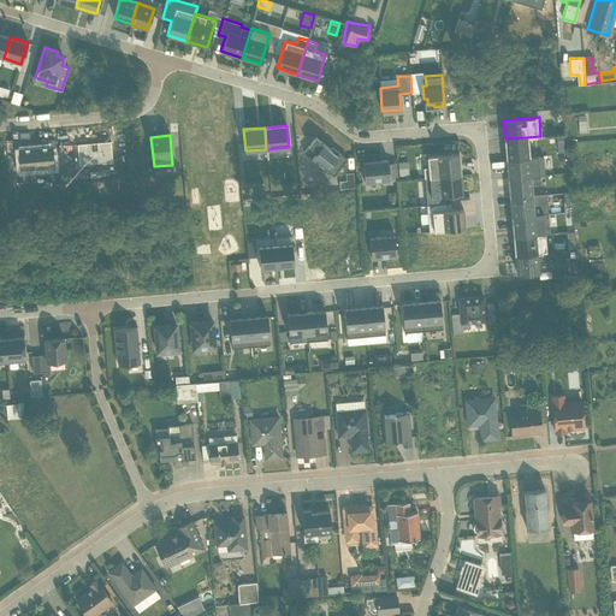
[(315,136),(303,150),(333,176),(347,159),(332,147),(330,149),(315,136)]
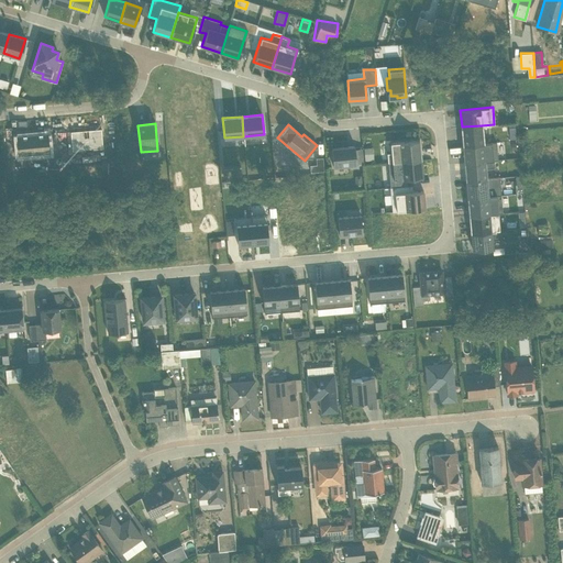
[(462,127),(463,144),(484,143),(482,125),(462,127)]
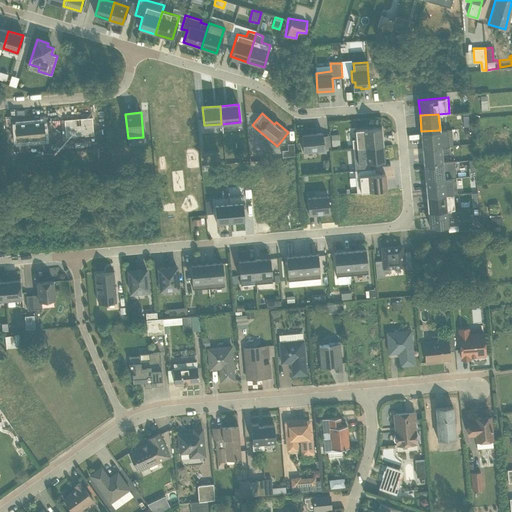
[(92,117),(78,118),(79,136),(93,135),(92,117)]
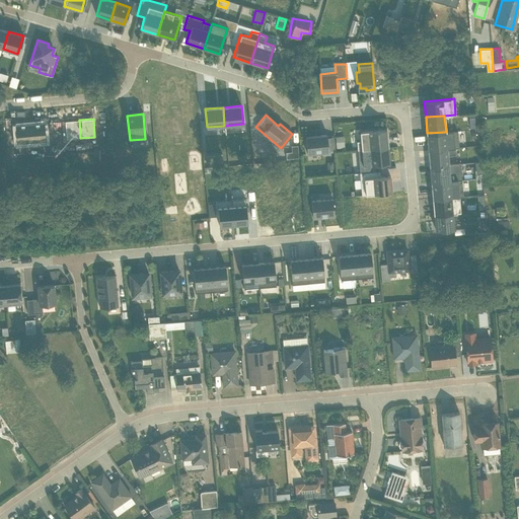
[(79,120),(64,121),(66,139),(80,138),(79,120)]
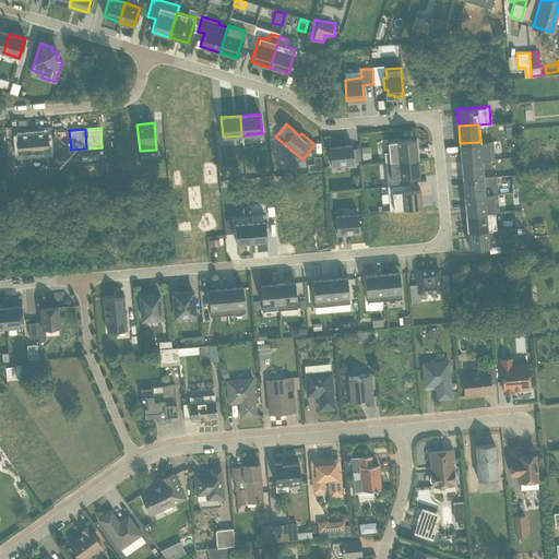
[(47,132),(32,133),(34,153),(49,152),(47,132)]
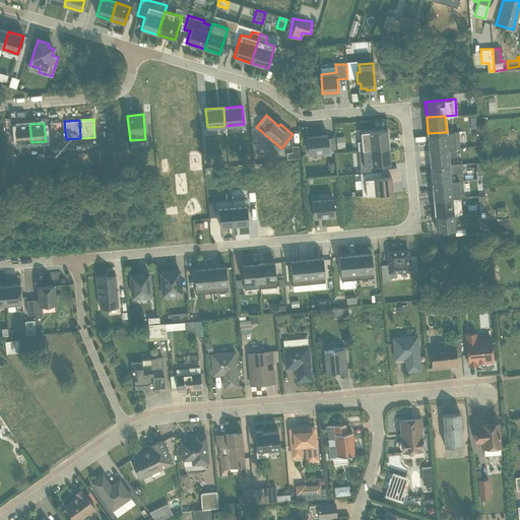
[(29,124),(15,125),(16,143),(31,142),(29,124)]
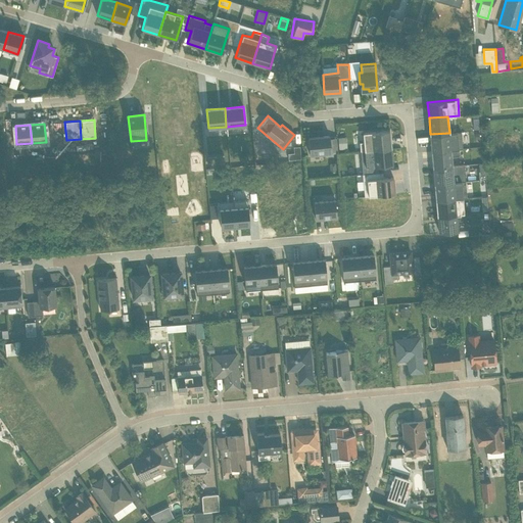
[(361,150),(390,148),(389,130),(362,133),(364,142),(360,142),(361,150)]
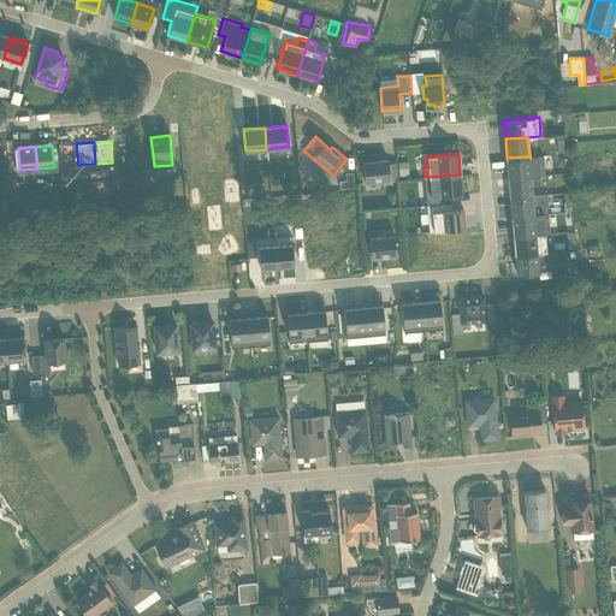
[(508,178),(539,175),(544,175),(543,155),(529,157),(507,158),(508,178)]
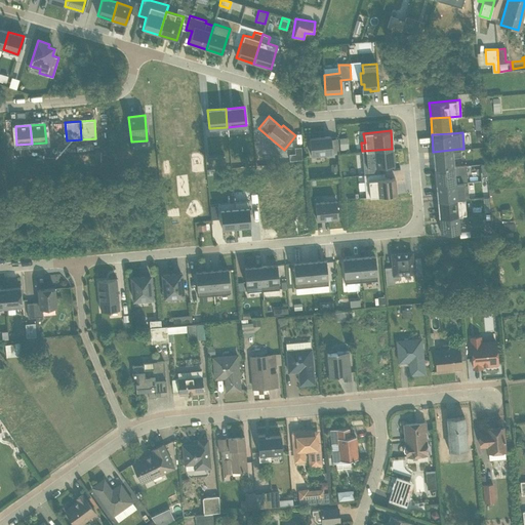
[(311,156),(332,154),(330,135),(309,137),(311,156)]
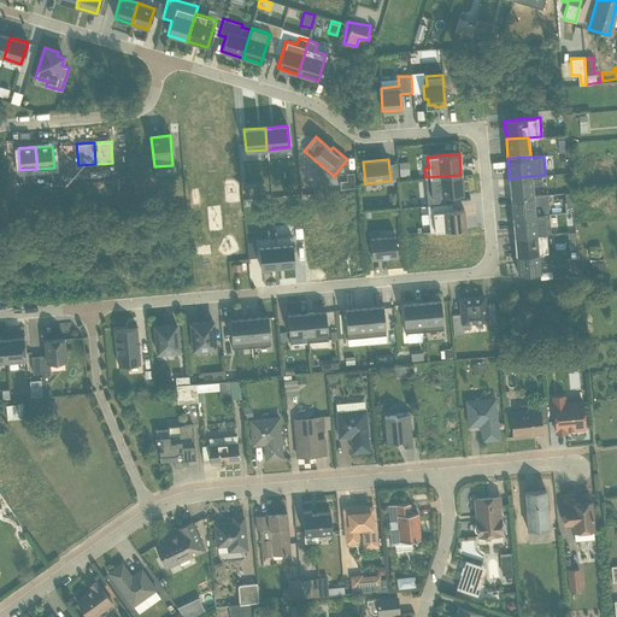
[(399,176),(410,174),(407,159),(397,162),(399,176)]
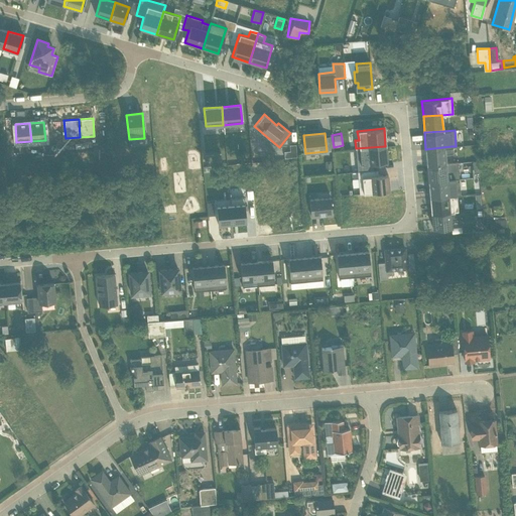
[(387,162),(385,146),(356,148),(358,171),(373,169),(373,163),(387,162)]
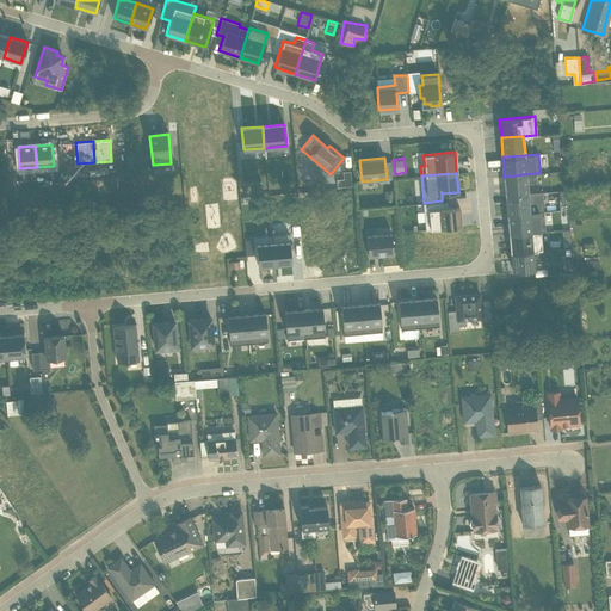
[(504,177),(506,195),(528,193),(526,183),(536,181),(535,173),(504,177)]
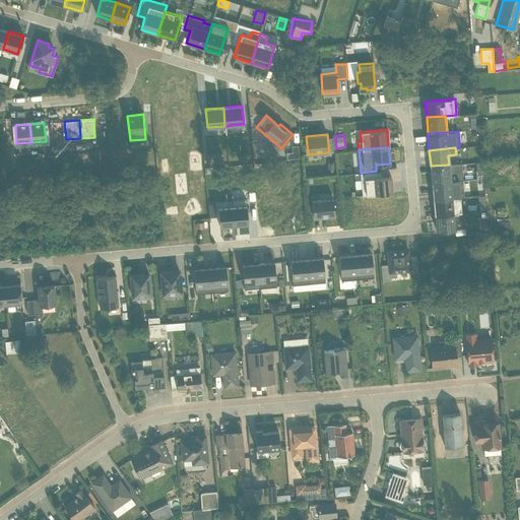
[(432,182),(462,180),(460,164),(449,165),(431,166),(432,182)]
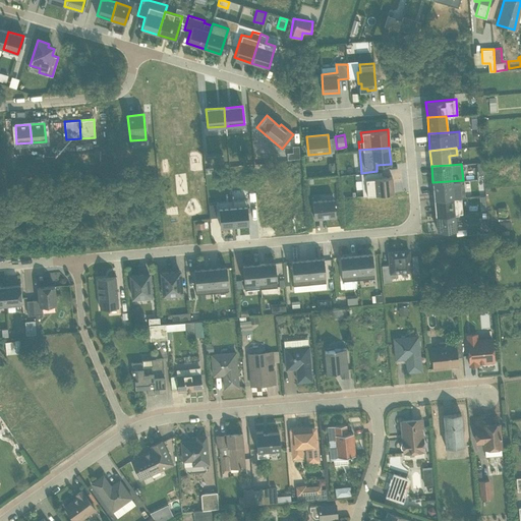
[(363,195),(393,192),(392,176),(382,177),(381,171),(377,171),(361,173),(363,195)]
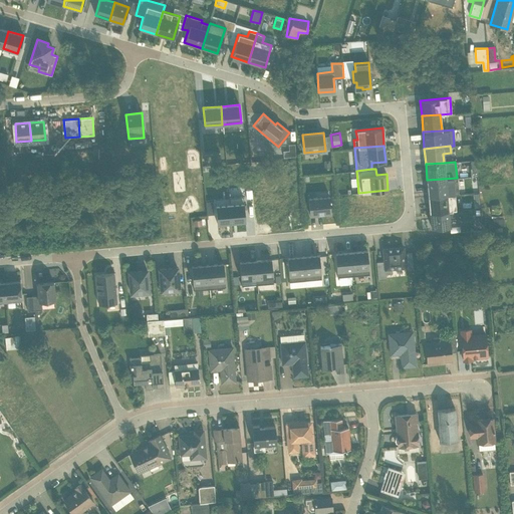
[(427,180),(429,196),(455,194),(458,193),(457,178),(427,180)]
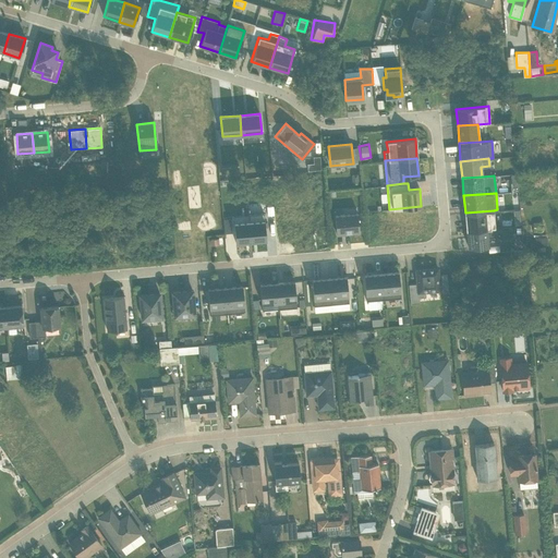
[(466,230),(495,228),(494,210),(465,213),(466,230)]
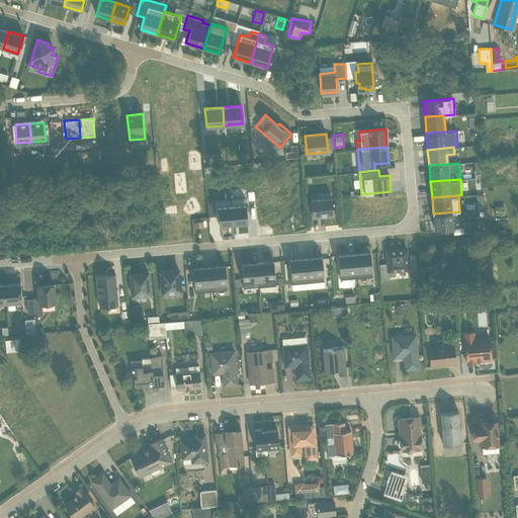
[(233,224),(247,223),(244,196),(231,198),(231,203),(233,224)]
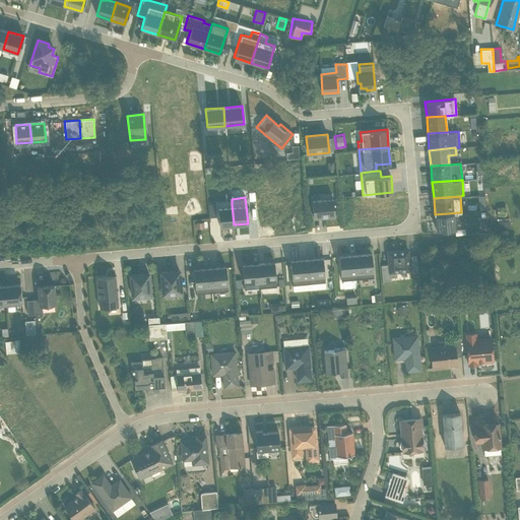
[(313,217),(334,215),(333,198),(312,199),(313,217)]
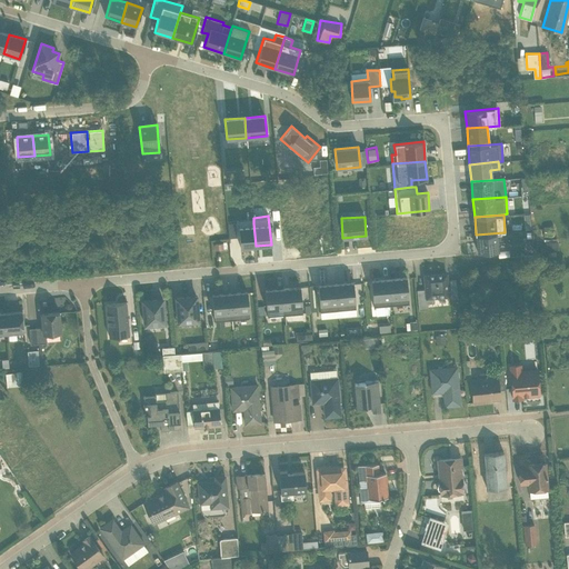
[(240,247),(256,246),(253,223),(238,225),(240,247)]
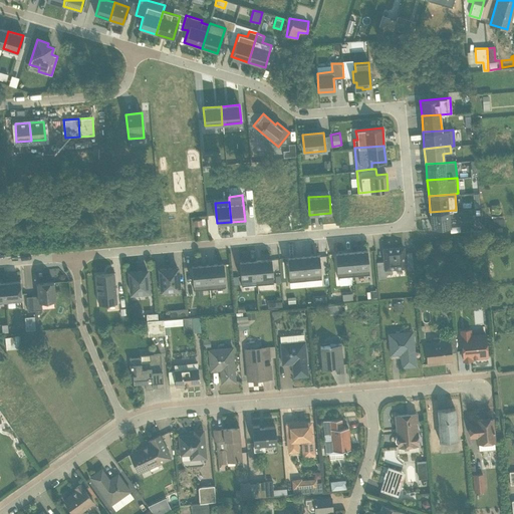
[(491,213),(499,212),(499,204),(491,204),(491,206),(487,207),(487,209),(487,210),(488,210),(488,212),(491,212),(491,213)]
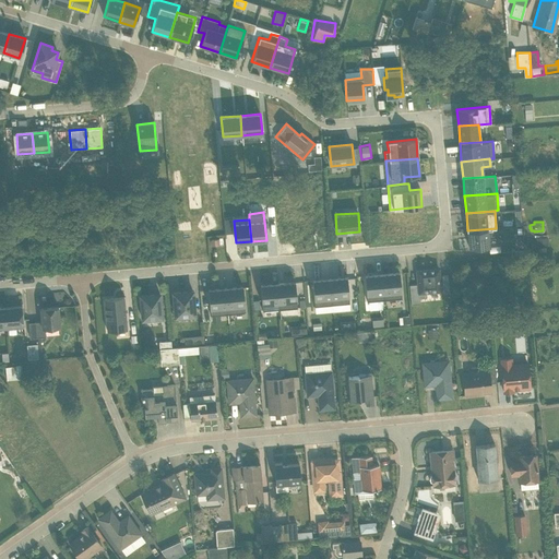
[(497,237),(496,228),(467,230),(470,248),(489,246),(489,238),(497,237)]
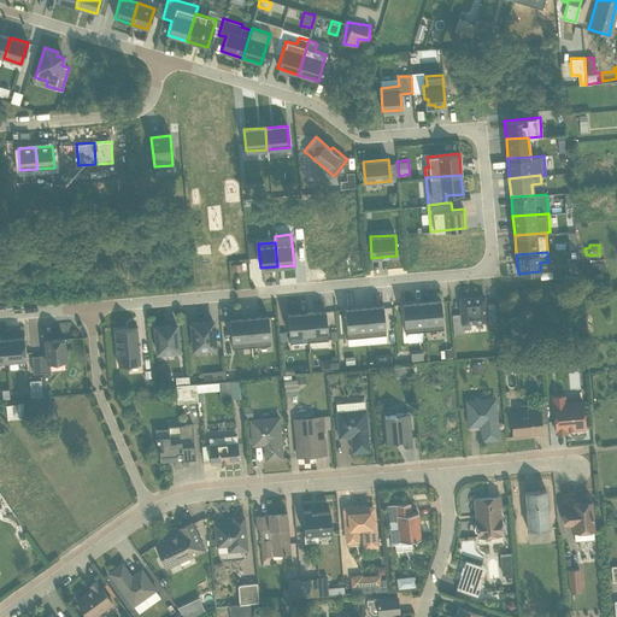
[(592,271),(605,270),(604,262),(604,258),(592,259),(592,262),(592,271)]
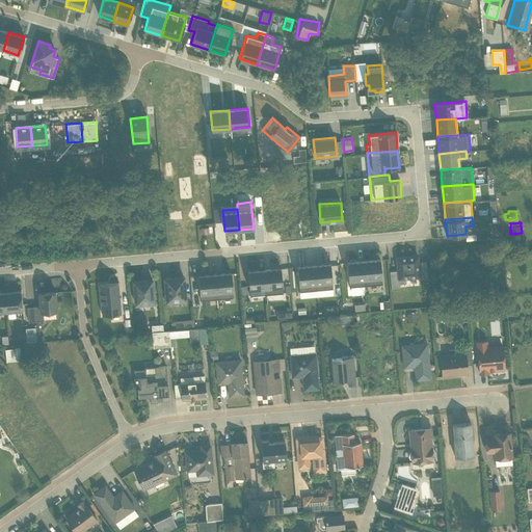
[(405,278),(419,277),(417,256),(396,258),(397,270),(389,270),(391,289),(399,288),(399,283),(405,283),(405,278)]
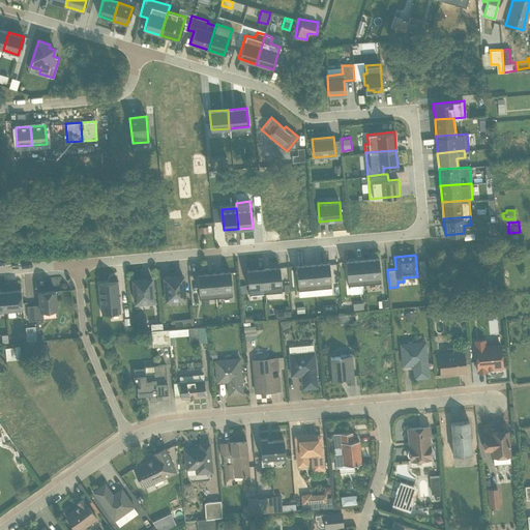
[(363,284),(381,283),(378,258),(361,260),(363,284)]
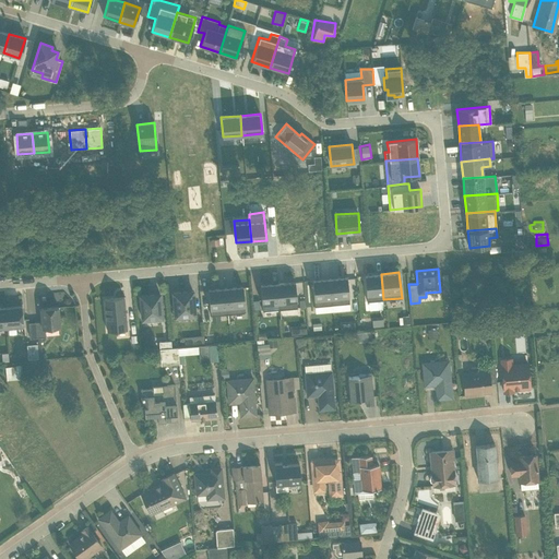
[(383,299),(381,274),(365,275),(366,300),(383,299)]
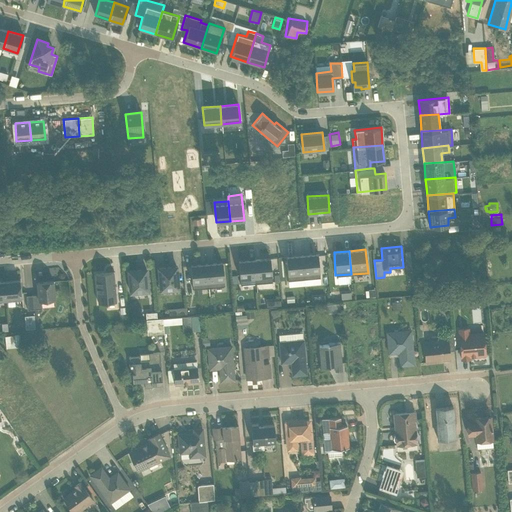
[(304,278),(319,277),(317,253),(302,255),(304,278)]
